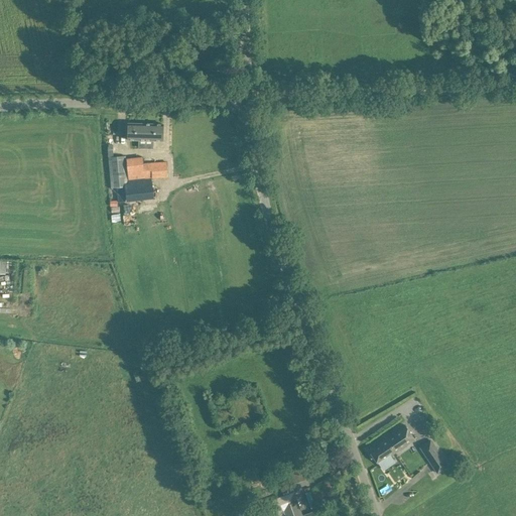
[(206,71),(217,83),(225,75),(214,62),(206,71)]
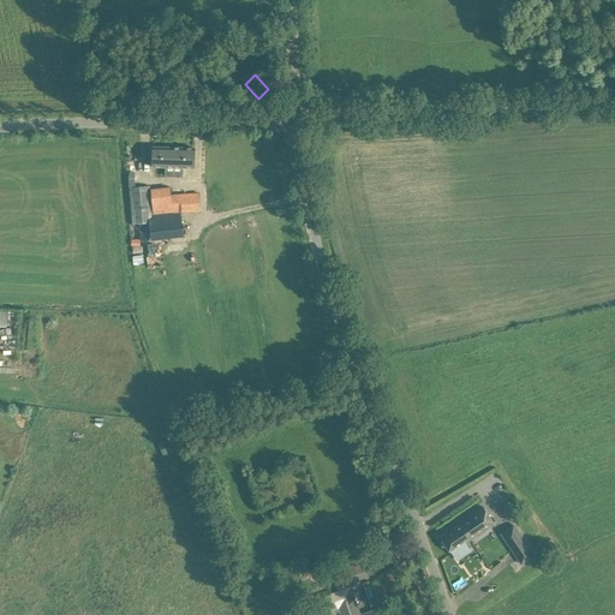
[(151,147),(151,166),(195,168),(195,148),(151,147)]
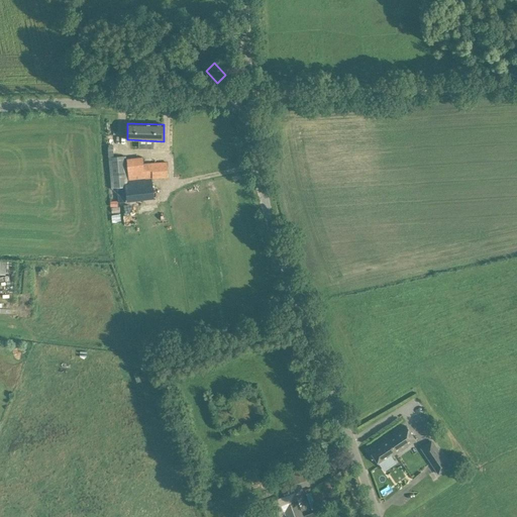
[(111,186),(127,185),(125,157),(109,158),(111,186)]
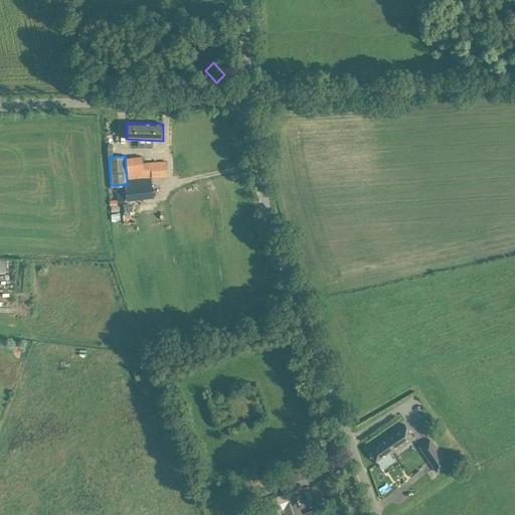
[(149,179),(167,177),(167,162),(143,163),(143,158),(126,159),(127,169),(129,187),(117,188),(119,201),(141,198),(142,202),(157,200),(155,184),(150,184),(149,179)]
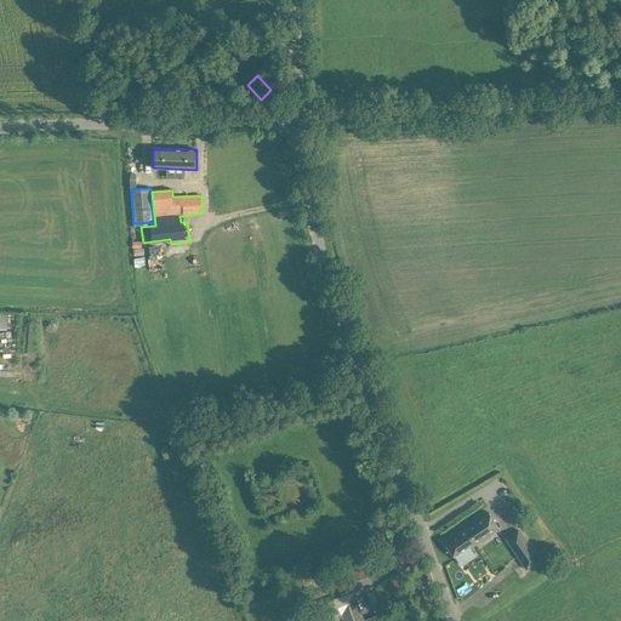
[(318,372),(326,369),(323,357),(314,360),(318,372)]
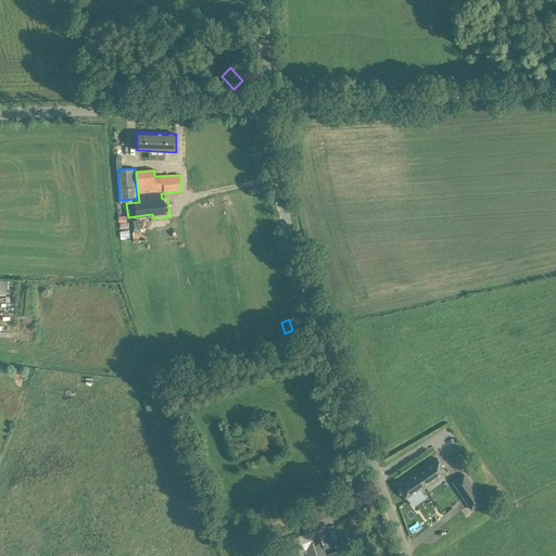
[(437,458),(396,485),(407,501),(447,475),(437,458)]
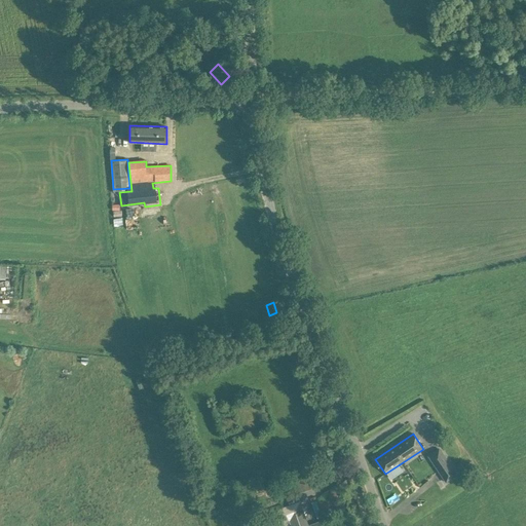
[(446,483),(457,475),(439,449),(427,456),(446,483)]
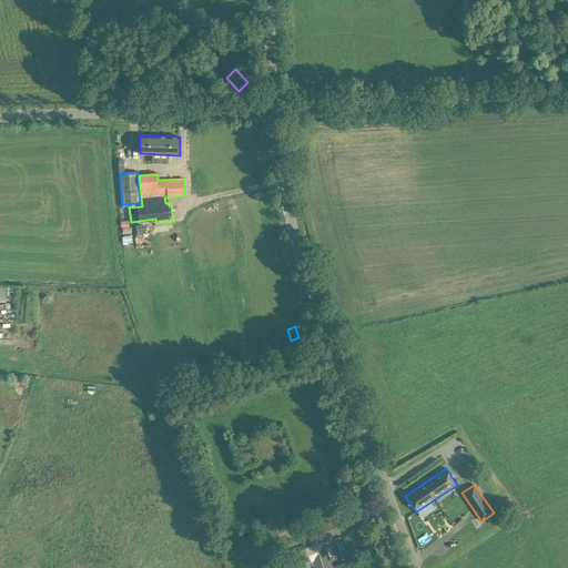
[(284,527),(272,531),(274,538),(286,534),(284,527)]
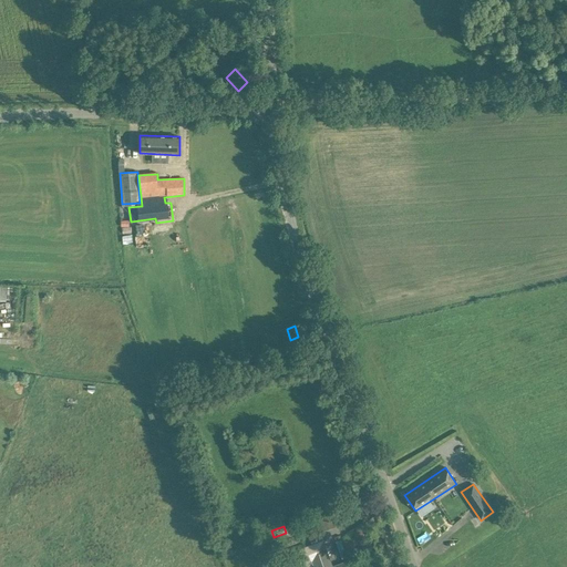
[(315,566),(350,566),(349,562),(334,566),(331,566),(322,542),(312,546),(294,553),(298,565),(312,560),(315,566)]
